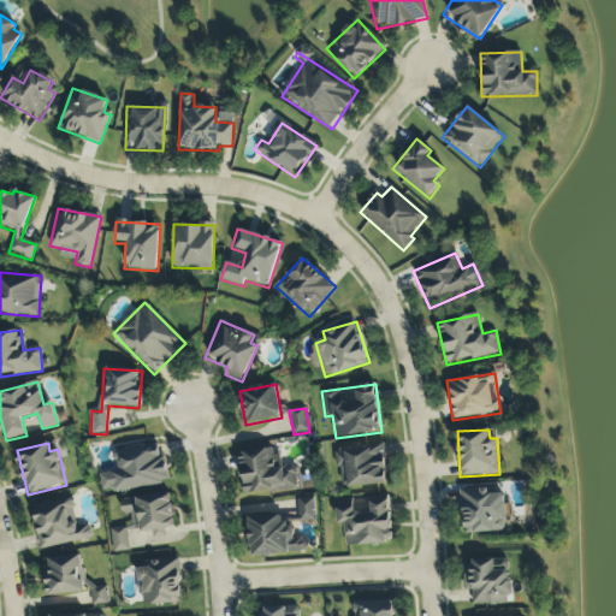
[(170,484),(165,456),(160,456),(158,444),(113,451),(117,472),(99,475),(102,495),(170,484)]
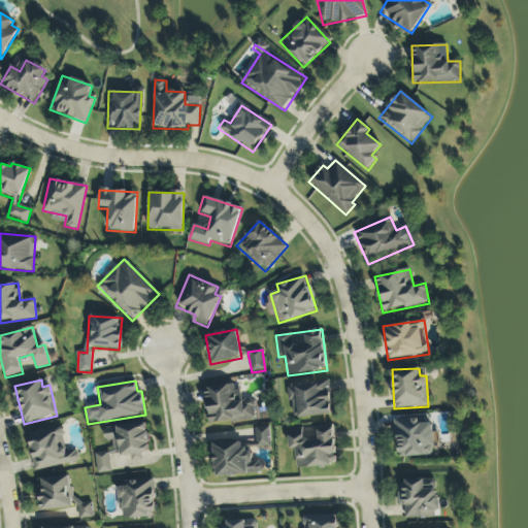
[(332,415),(329,381),(288,386),(292,420),(332,415)]
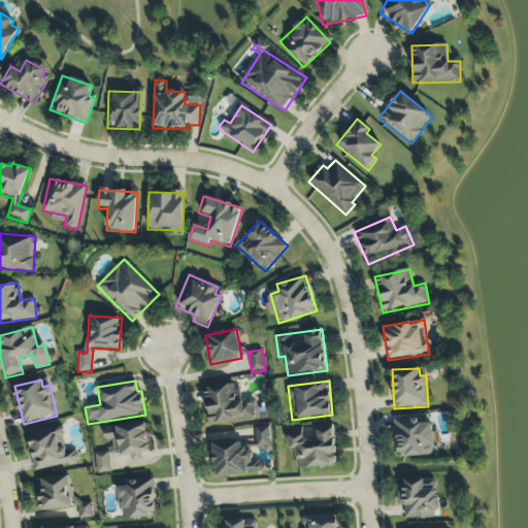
[(204,389),(207,425),(256,420),(254,400),(241,401),(239,386),(204,389)]
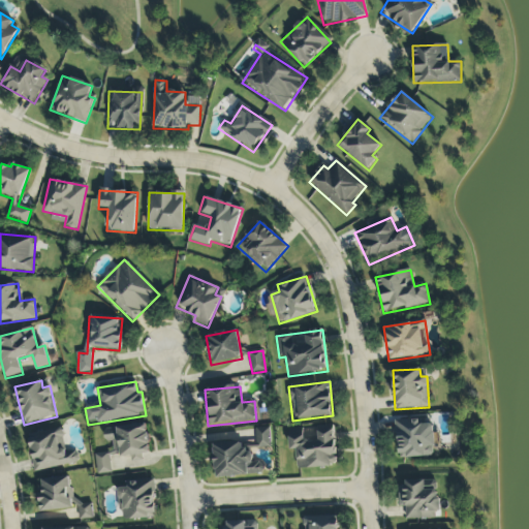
[(397,459),(433,458),(432,447),(435,447),(434,424),(424,425),(424,419),(396,421),(397,459)]
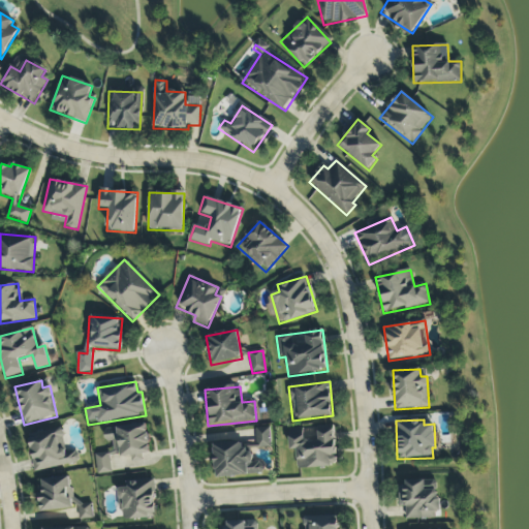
[(97,475),(112,473),(111,458),(130,456),(131,463),(144,461),(143,455),(151,454),(147,424),(103,429),(105,443),(112,442),(113,453),(94,455),(97,475)]
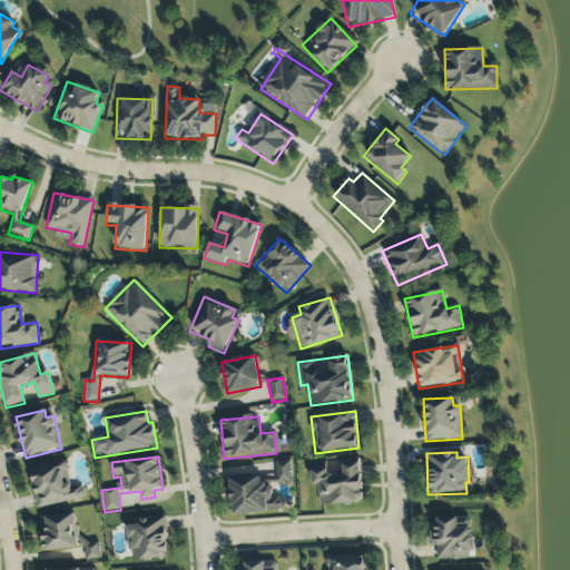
[(321,505),(363,503),(361,459),(341,460),(341,471),(332,471),(331,462),(312,463),(313,485),(320,485),(321,505)]
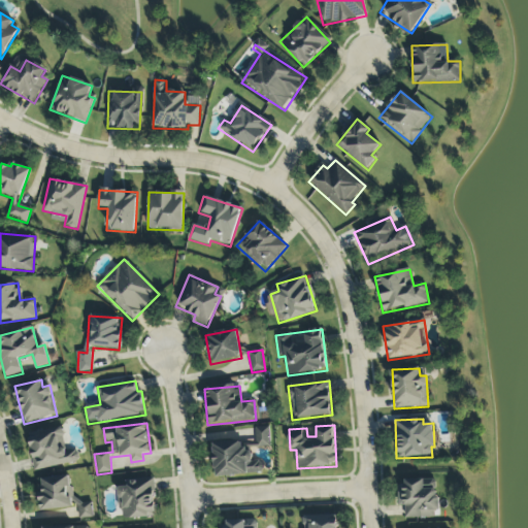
[(35,471),(79,462),(76,451),(67,453),(61,427),(27,434),(35,471)]
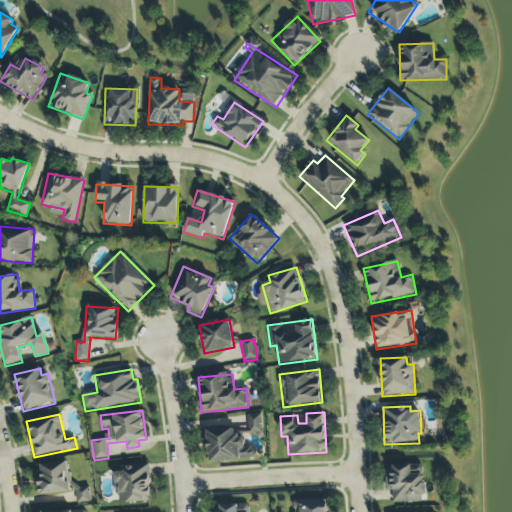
[(248,415),(249,434),(262,433),(261,414),(248,415)]
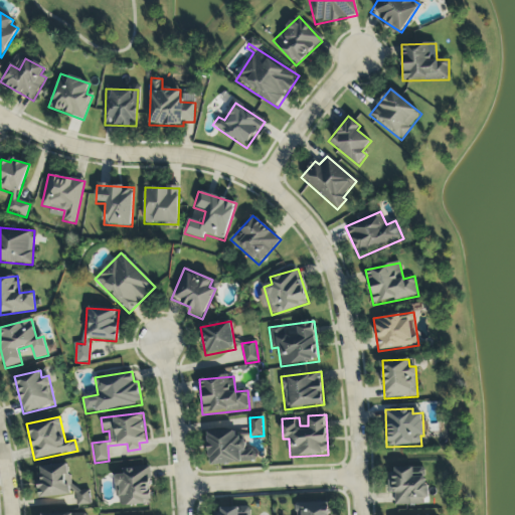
[(210,466),(256,462),(255,451),(246,452),(245,439),(236,440),(235,430),(207,433),(210,466)]
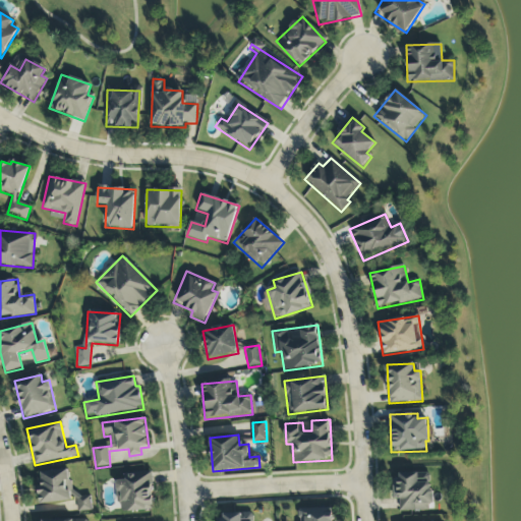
[(41,504),(71,503),(69,470),(39,472),(41,504)]
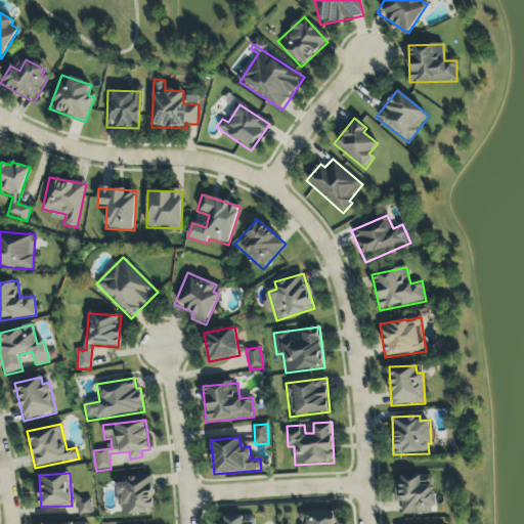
[(155,514),(154,476),(126,476),(126,483),(118,483),(119,515),(155,514)]
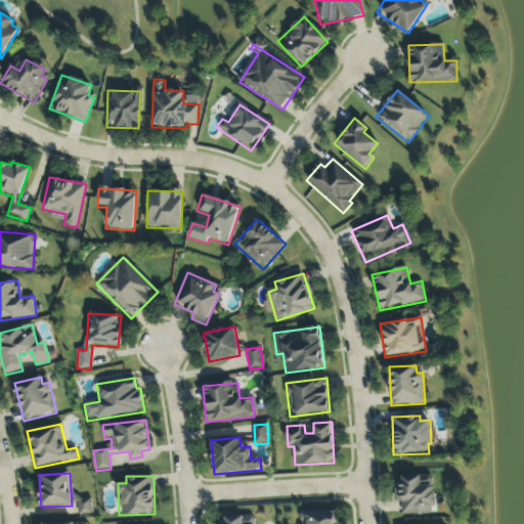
[(402,515),(434,514),(434,486),(421,486),(421,478),(395,479),(395,503),(401,503),(402,515)]
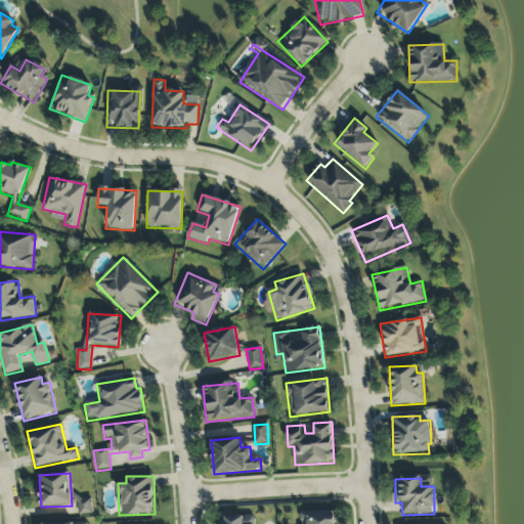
[(91,515),(91,500),(78,500),(78,515),(91,515)]
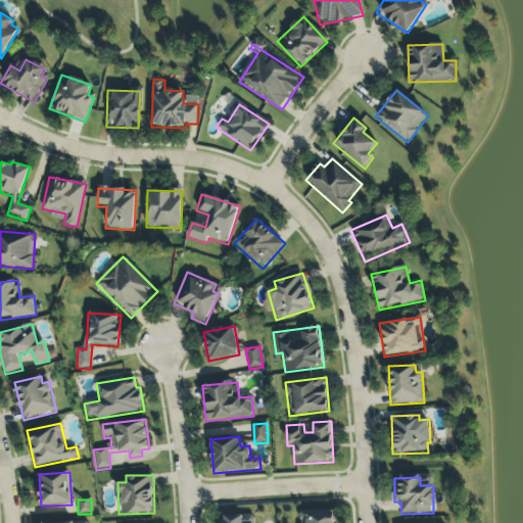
[(300,512),(300,522),(334,522),(335,510),(300,512)]
